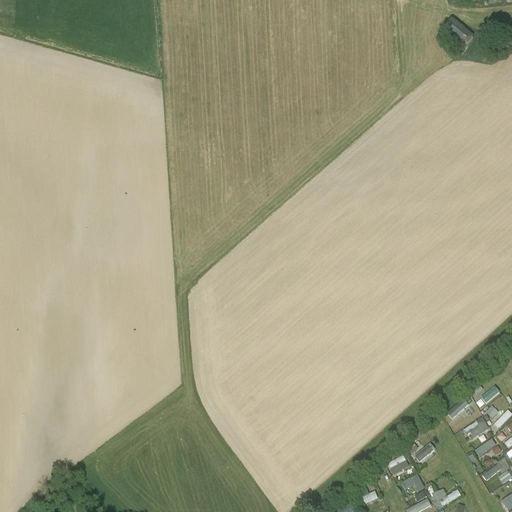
[(463,50),(473,36),(451,19),(441,33),(463,50)]
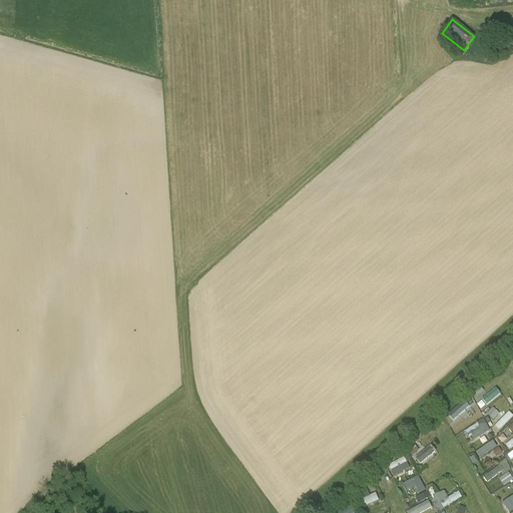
[(477,404),(482,410),(501,394),(495,388),(477,404)]
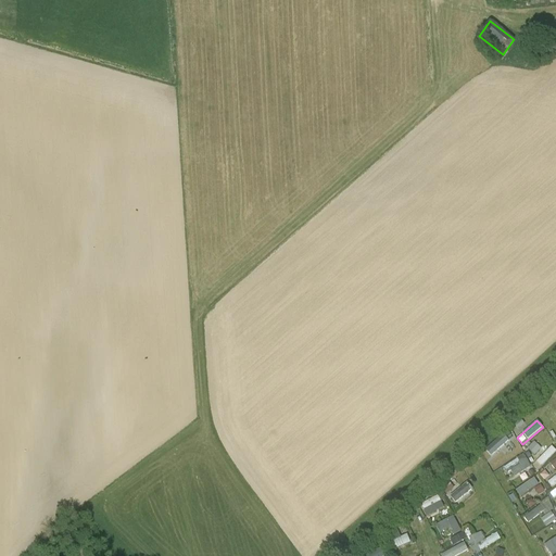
[(528,449),(534,456),(541,449),(534,442),(528,449)]
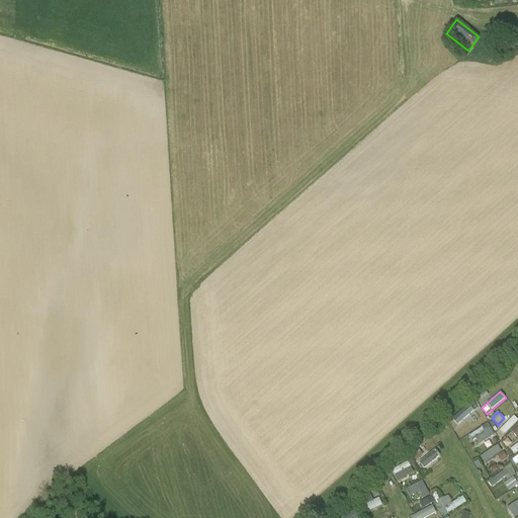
[(517,420),(513,416),(497,434),(502,438),(517,420)]
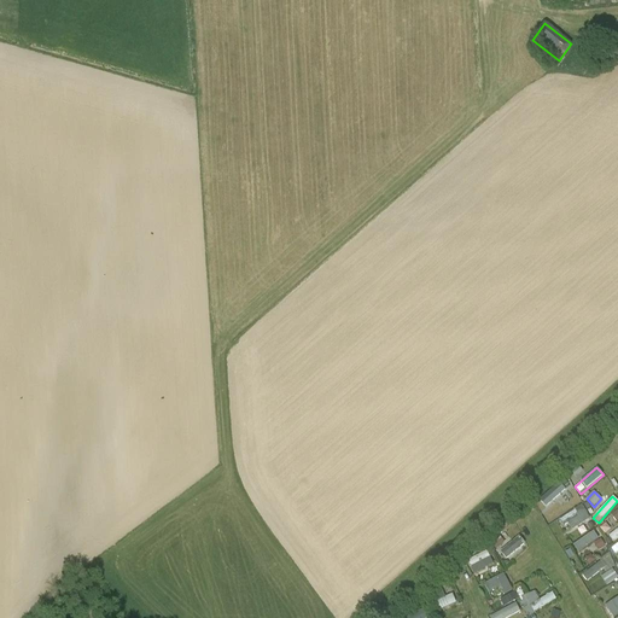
[(566,532),(590,520),(583,506),(559,518),(566,532)]
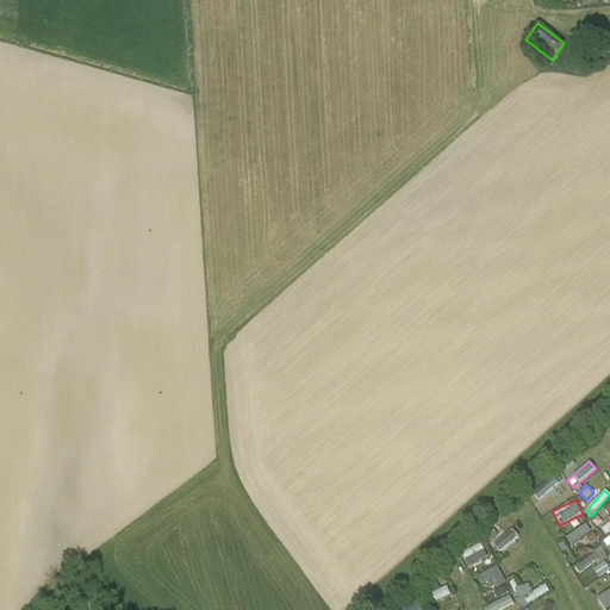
[(586,535),(591,543),(597,540),(586,524),(566,537),(571,546),(586,535)]
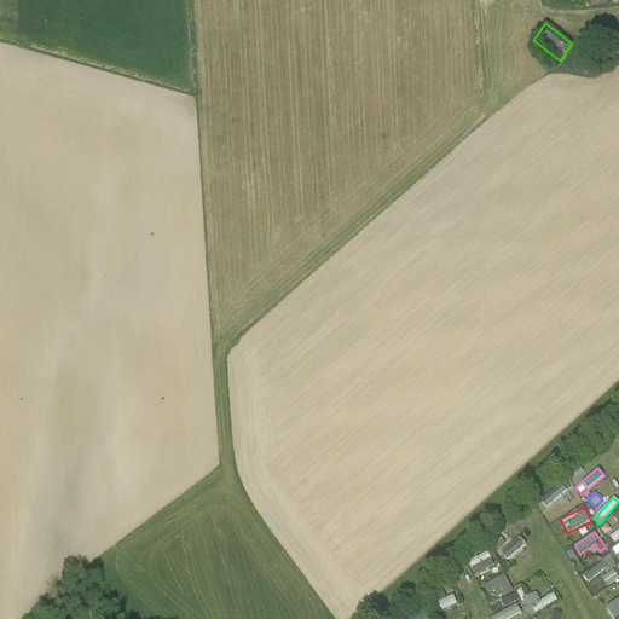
[(501,553),(507,560),(526,544),(520,537),(501,553)]
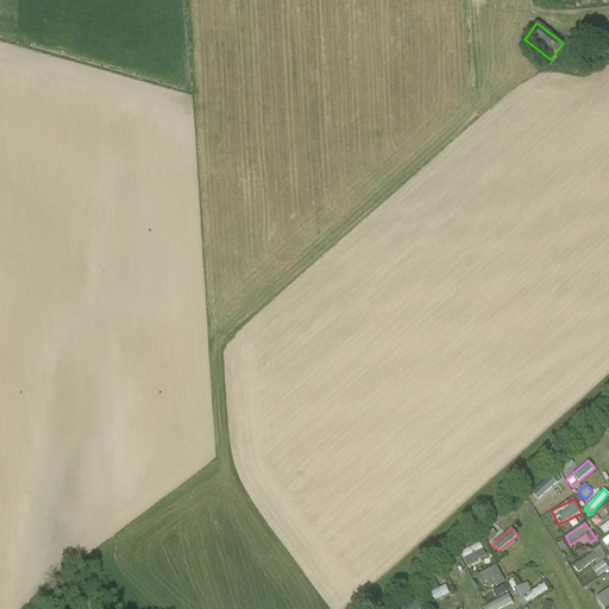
[(491,544),(501,537),(495,531),(487,538),(491,544)]
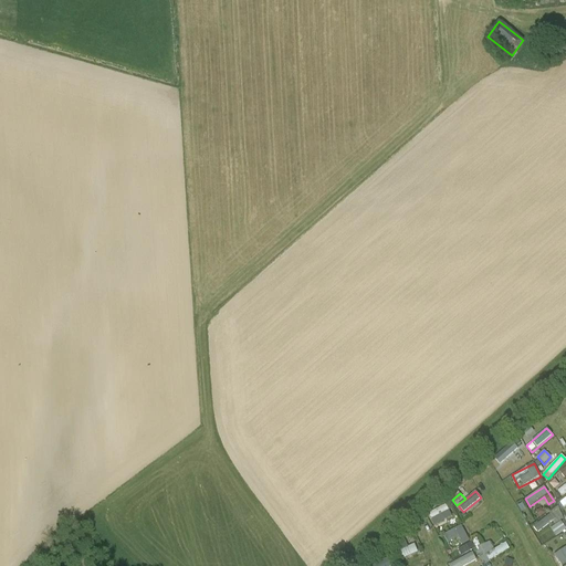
[(441,514),(449,511),(446,505),(428,513),(433,526),(444,522),(441,514)]
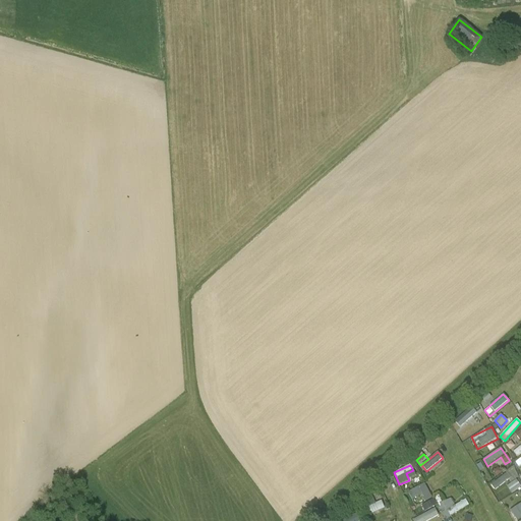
[(508,474),(490,484),(494,489),(511,479),(508,474)]
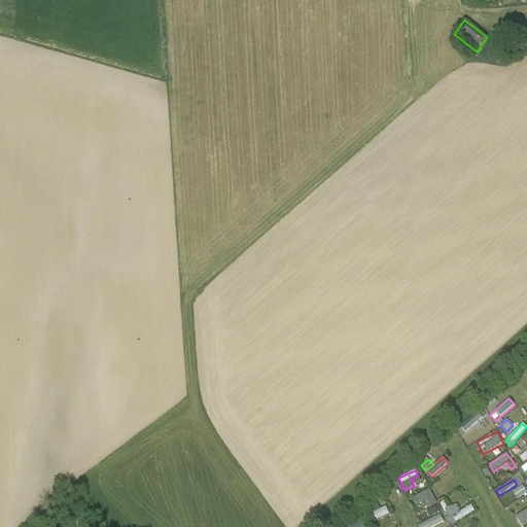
[(526,491),(523,485),(513,491),(518,499),(526,492),(526,491)]
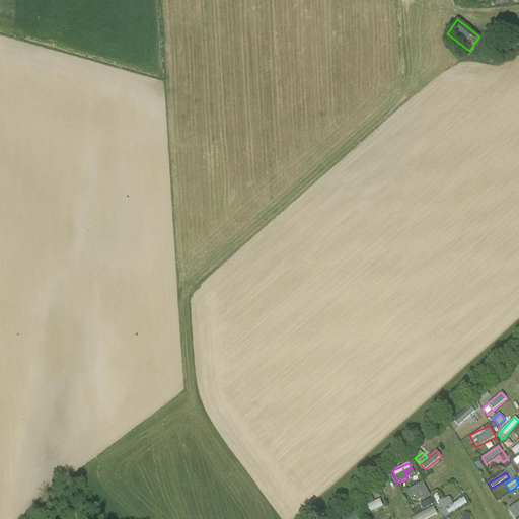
[(423,482),(405,491),(410,498),(420,493),(424,500),(431,497),(423,482)]
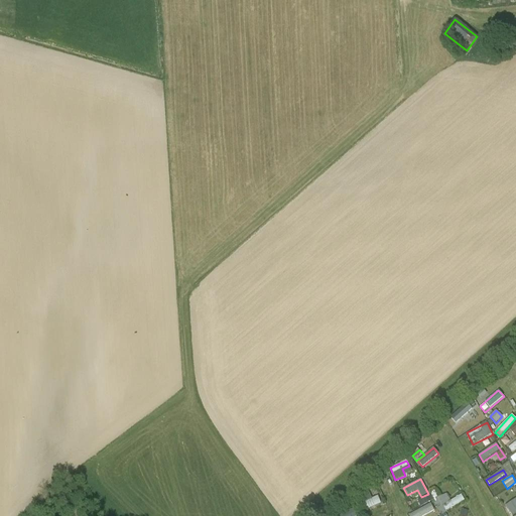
[(361,497),(363,503),(372,499),(369,494),(361,497)]
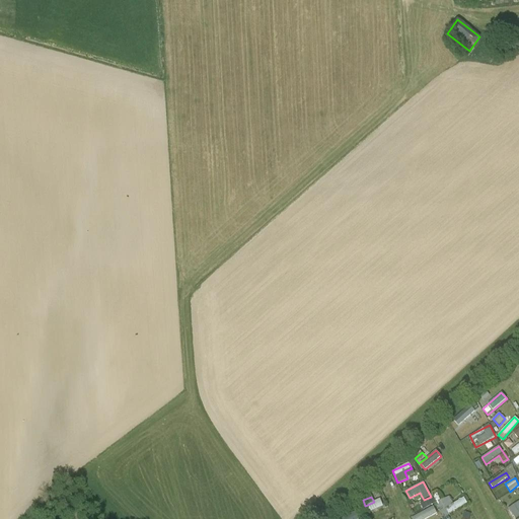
[(443,517),(467,504),(463,498),(453,504),(449,497),(436,504),(443,517)]
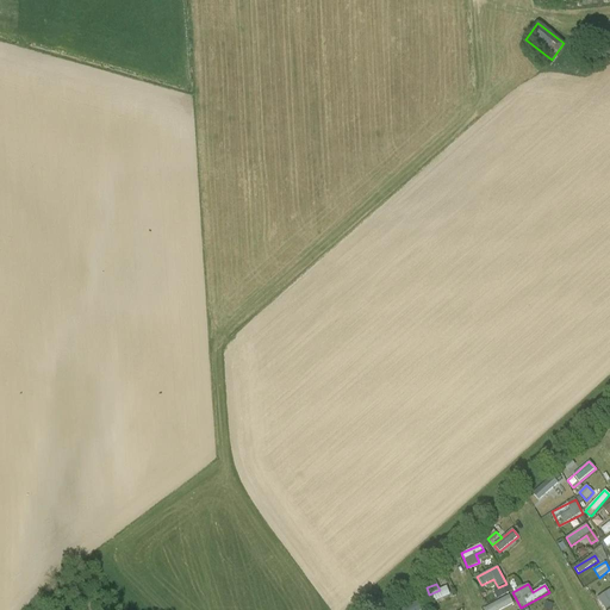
[(497,598),(511,593),(509,585),(493,590),(497,598)]
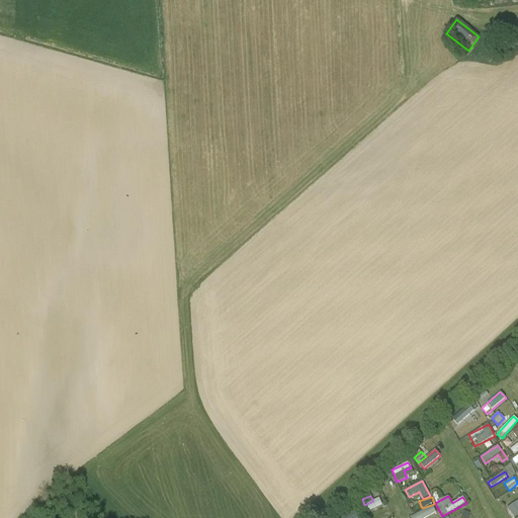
[(380,500),(363,505),(366,512),(382,507),(380,500)]
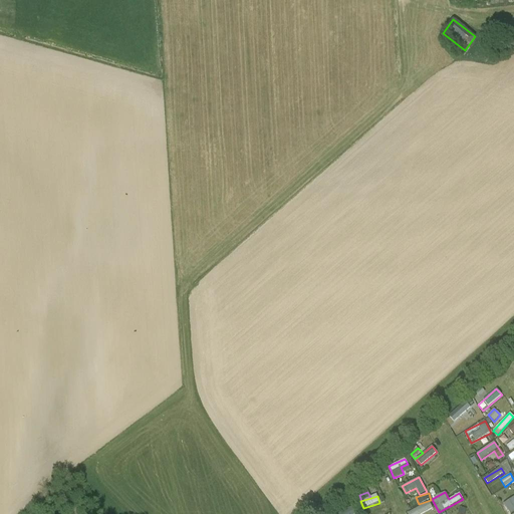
[(513,513),(513,496),(503,503),(509,513),(513,513)]
